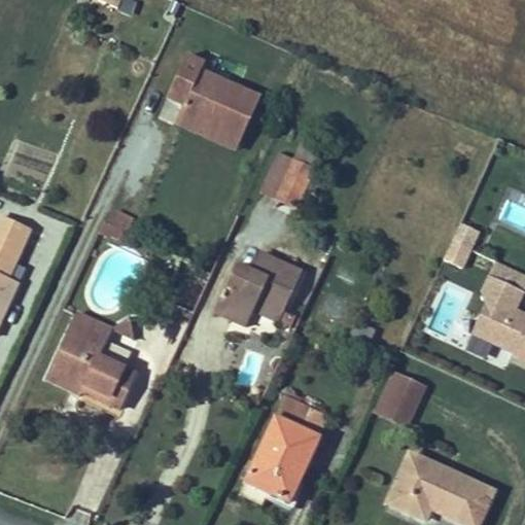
[(241,140),(261,97),(203,70),(206,61),(188,53),(172,90),(188,97),(181,113),(241,140)]
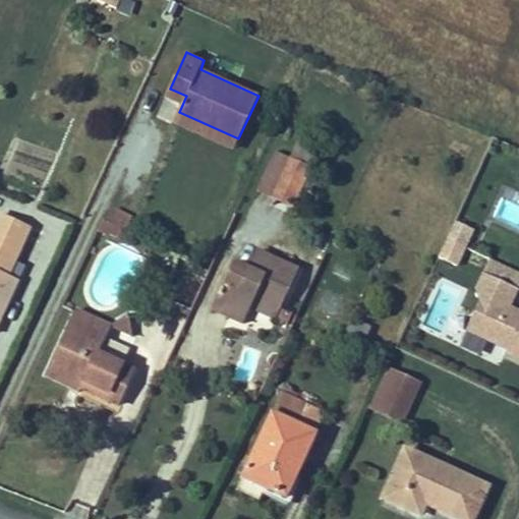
[(186,96),(170,89),(167,95),(183,103),(186,96)]
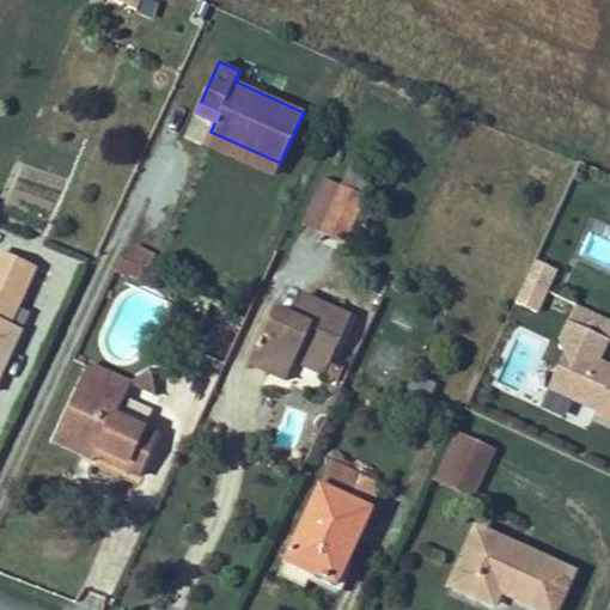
[(280,163),(211,132),(207,141),(276,172),(280,163)]
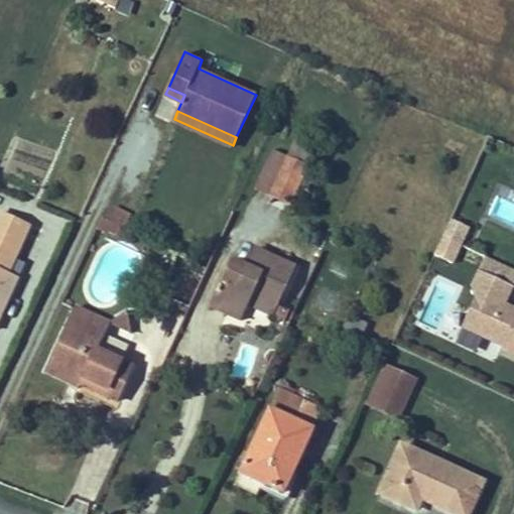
[(256,187),(271,195),(288,156),(273,149),(256,187)]
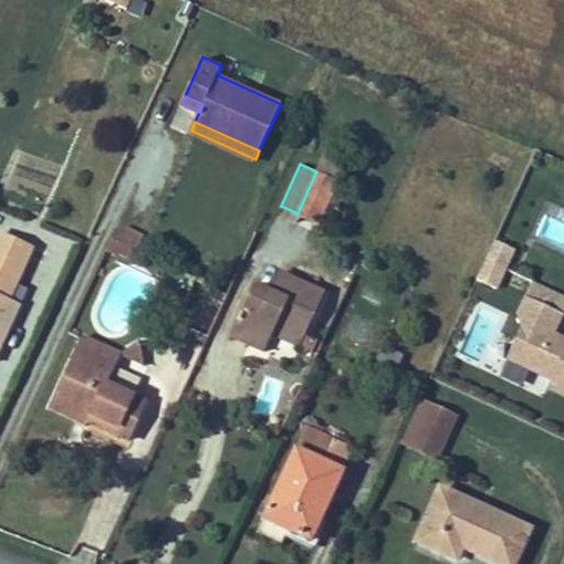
[(298,213),(320,223),(338,180),(316,171),(298,213)]
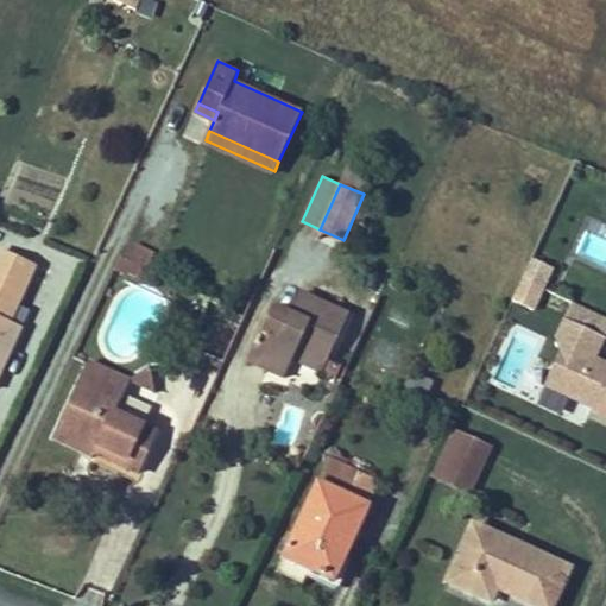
[(136,242),(128,258),(147,267),(155,252),(136,242)]
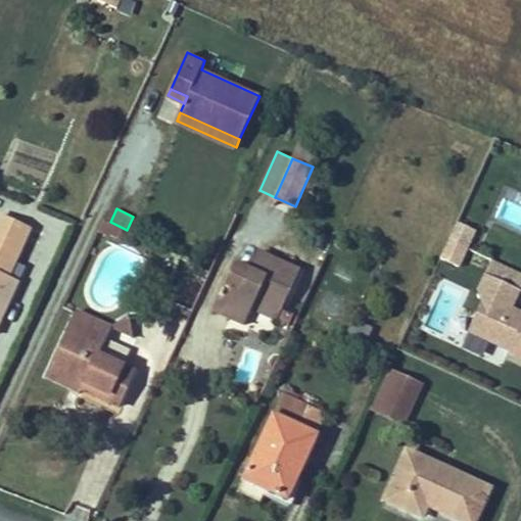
[(0,216),(0,320),(19,279),(9,275),(31,228),(1,215),(0,216)]
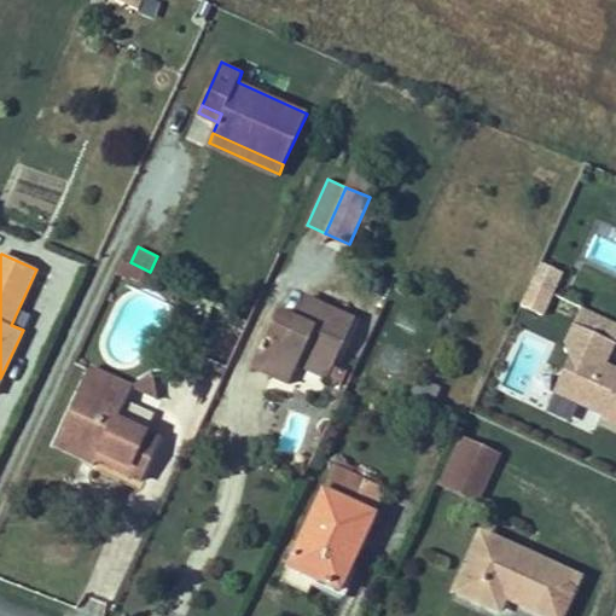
[(145,283),(150,272),(131,262),(123,259),(117,272),(127,277),(132,275),(145,283)]
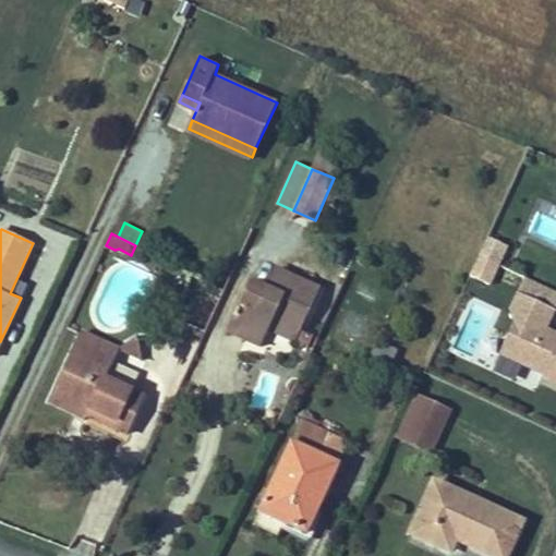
[(507,245),(487,236),(480,254),(498,263),(507,245)]
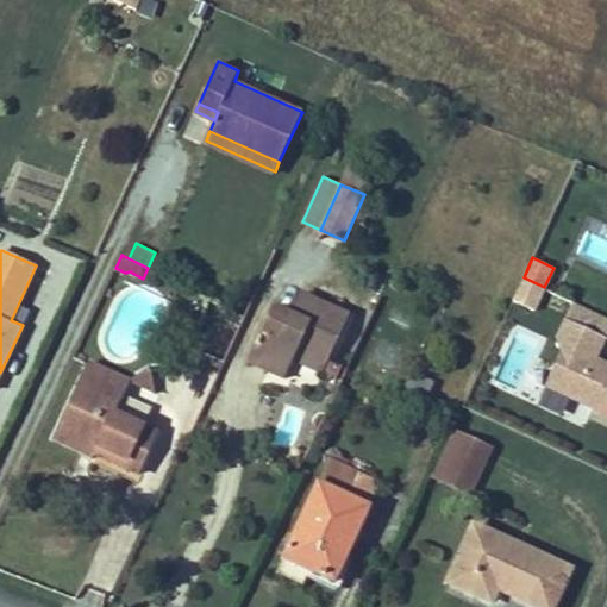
[(536,307),(544,287),(524,277),(514,298),(536,307)]
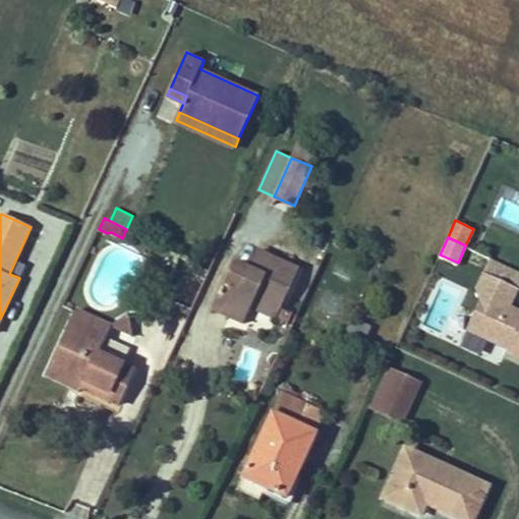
[(234,263),(213,307),(243,323),(255,298),(280,309),(299,271),(257,250),(248,270),(234,263)]
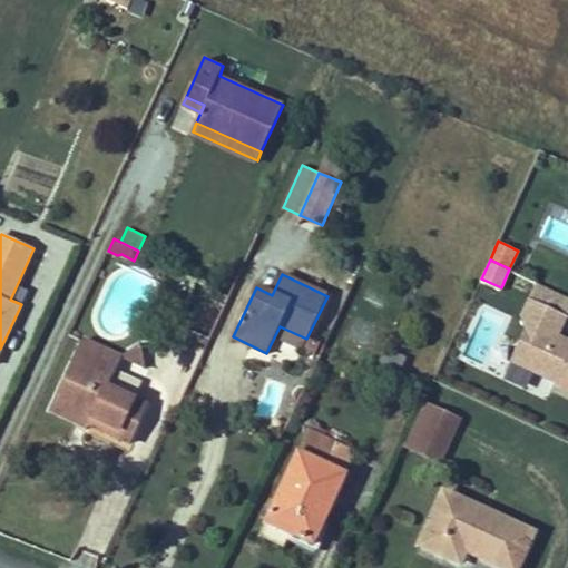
[(529,297),(565,314),(567,309),(567,295),(537,282),(529,297)]
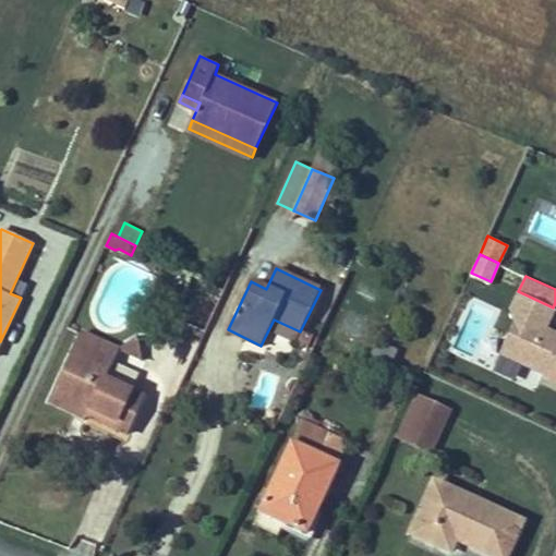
[(555,338),(551,336),(553,331),(544,327),(553,307),(518,291),(510,309),(515,321),(499,351),(544,372),(543,376),(555,382),(555,338)]
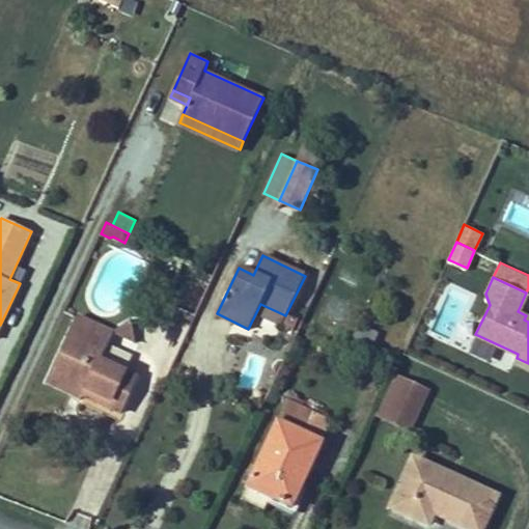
[(285,315),(260,304),(256,313),(294,331),(298,322),(285,315)]
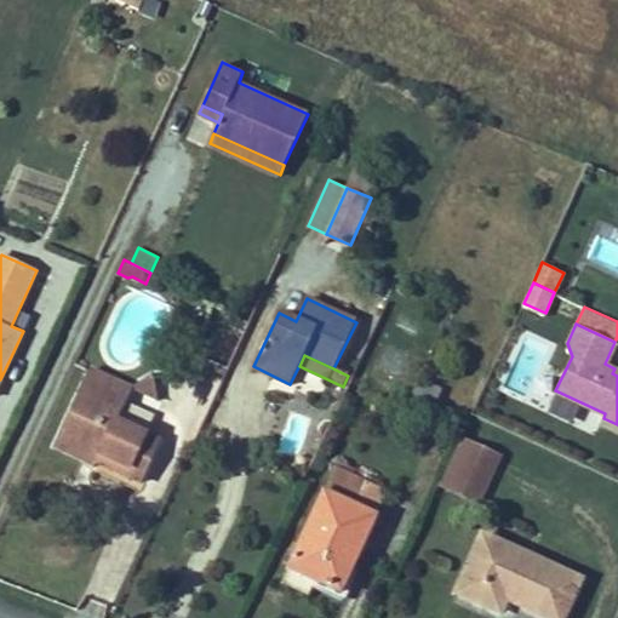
[(133,387),(93,368),(63,436),(102,453),(98,461),(143,481),(162,440),(119,419),(133,387)]
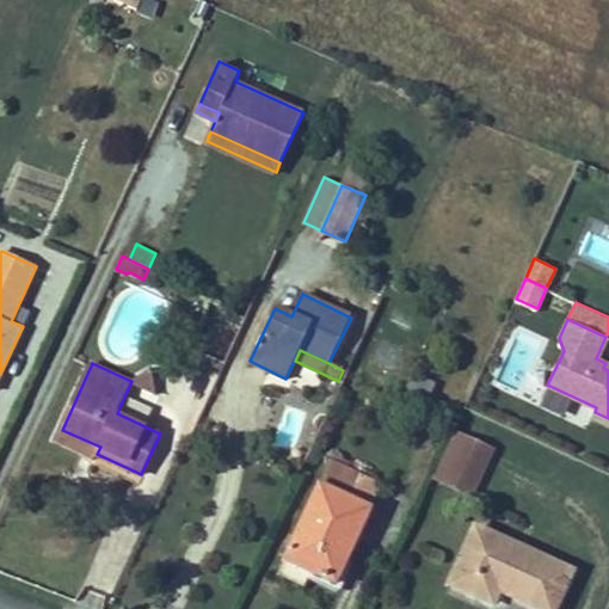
[(152,368),(131,381),(131,382),(157,394),(152,368)]
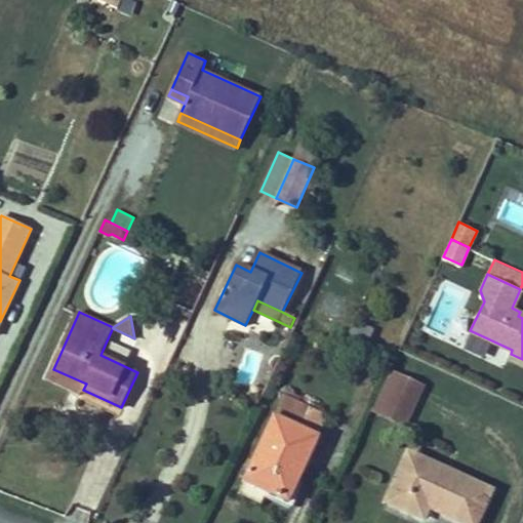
[(373,328),(357,321),(351,334),(366,343),(373,328)]
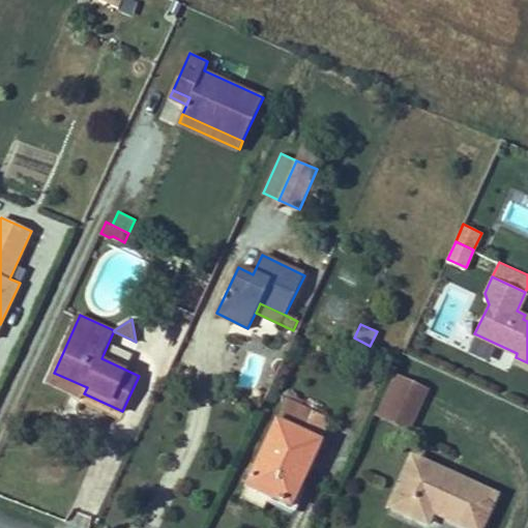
[(87,387),(54,373),(49,382),(82,398),(84,393),(87,387)]
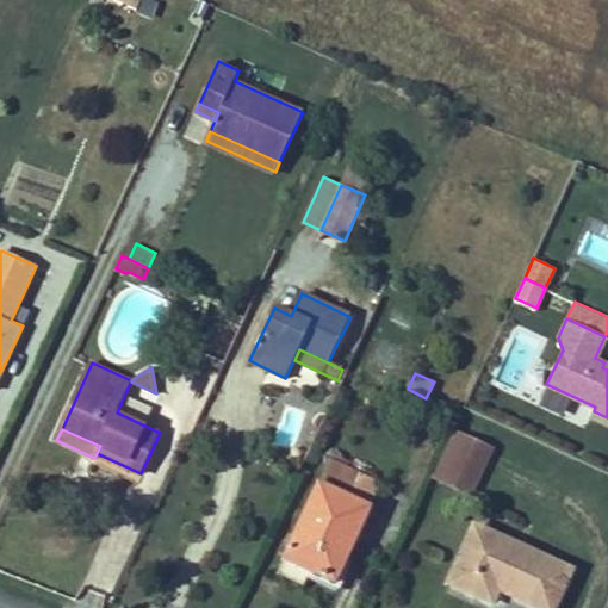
[(471,495),(477,482),(447,467),(464,433),(457,429),(434,477),(471,495)]
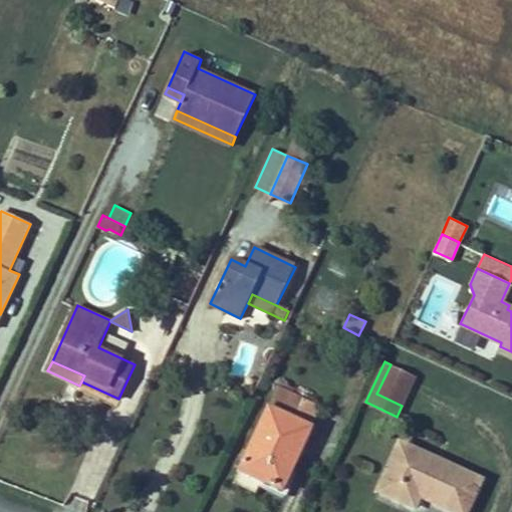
[(402,406),(416,375),(391,364),(376,394),(402,406)]
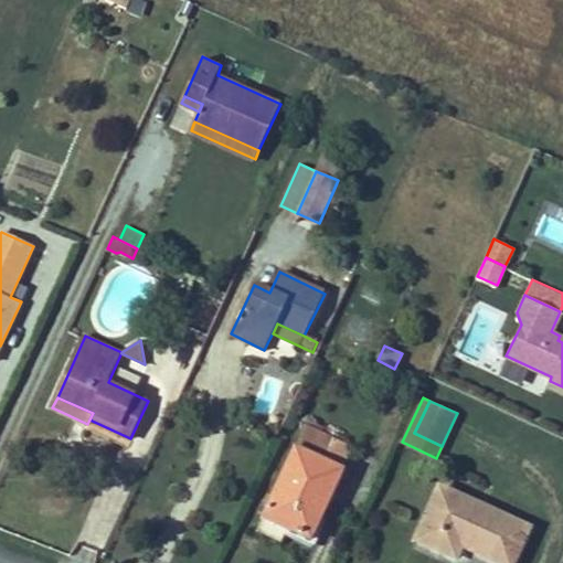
[(307,424),(264,517),(311,539),(354,446),(307,424)]
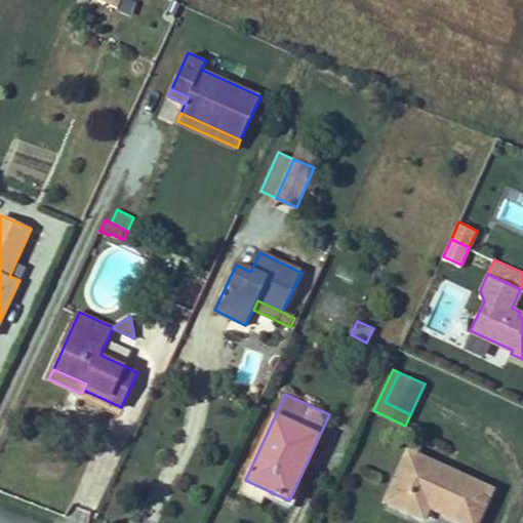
[(477,522),(493,489),(409,451),(388,500),(425,517),(430,506),(469,522),(477,522)]
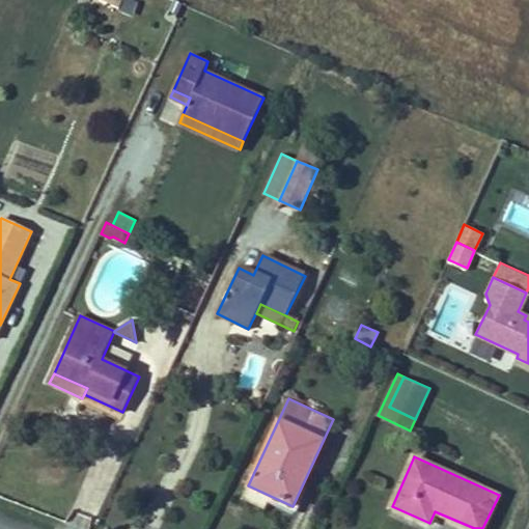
All buildings are outlined.
